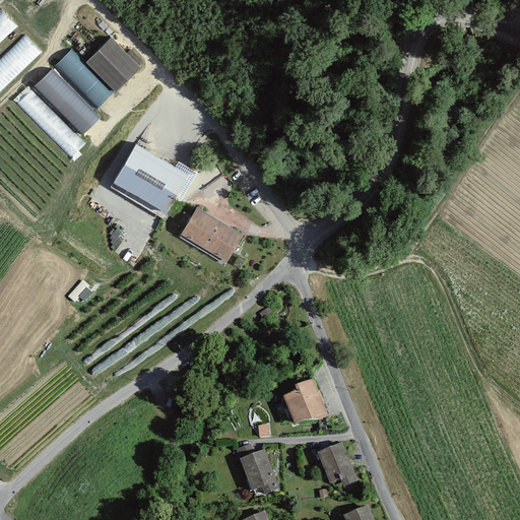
[(0,90),(44,48),(28,33),(0,60),(0,90)]
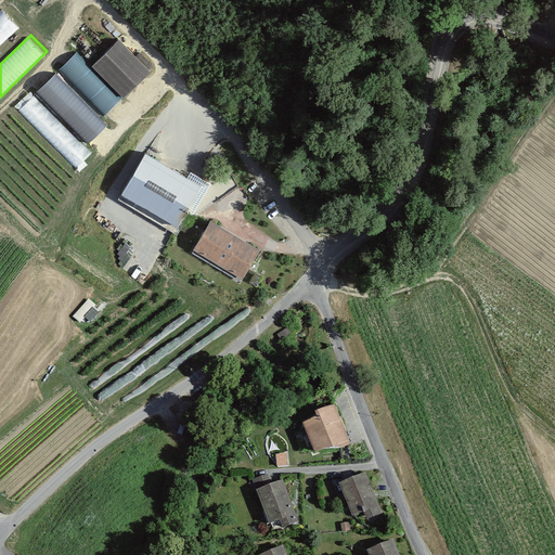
[(146,71),(117,42),(93,67),(123,95),(146,71)]
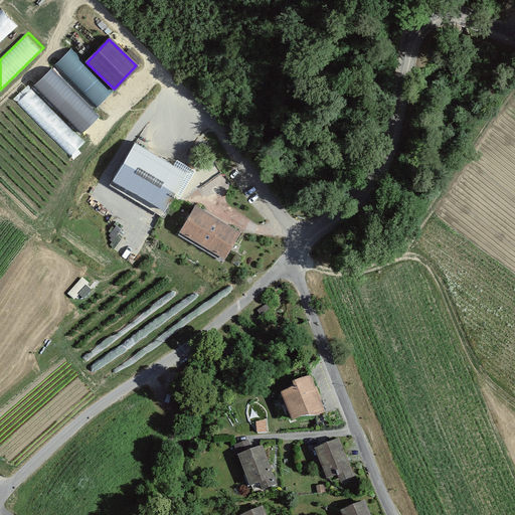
[(82,133),(101,116),(95,109),(114,90),(72,48),(34,84),(82,133)]
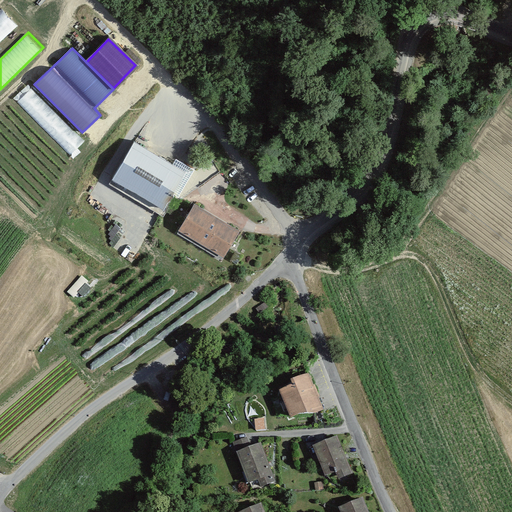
[(183,174),(133,145),(113,179),(163,208),(183,174)]
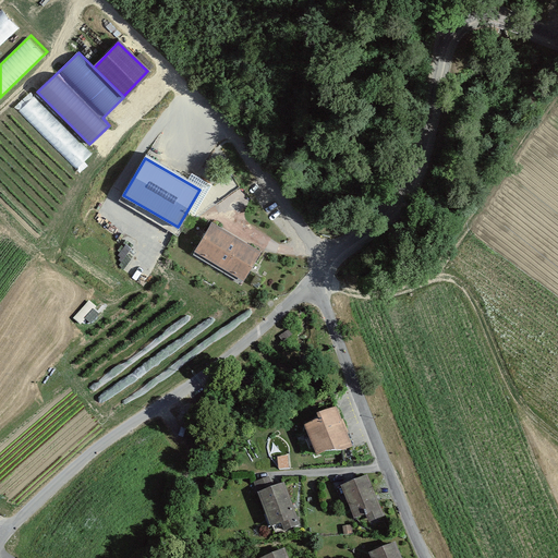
[(259,254),(211,225),(194,254),(242,282),(259,254)]
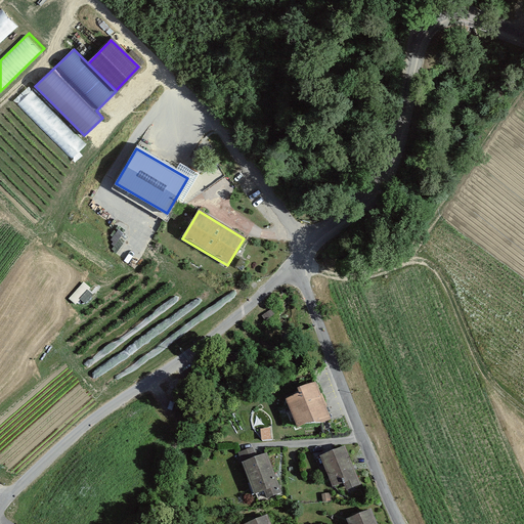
[(83,286),(71,298),(78,305),(90,293),(83,286)]
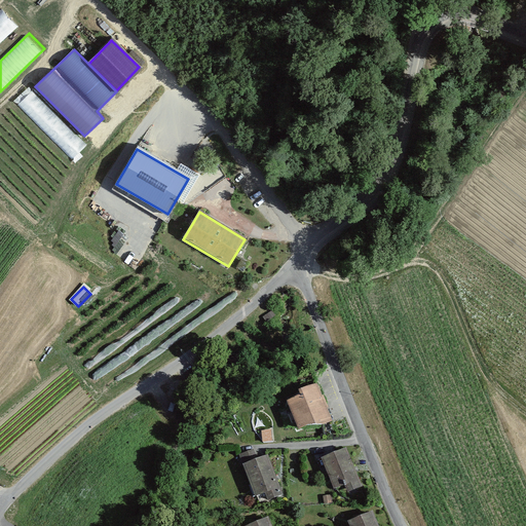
[(315,384),(299,390),(301,395),(288,401),(300,430),(330,418),(315,384)]
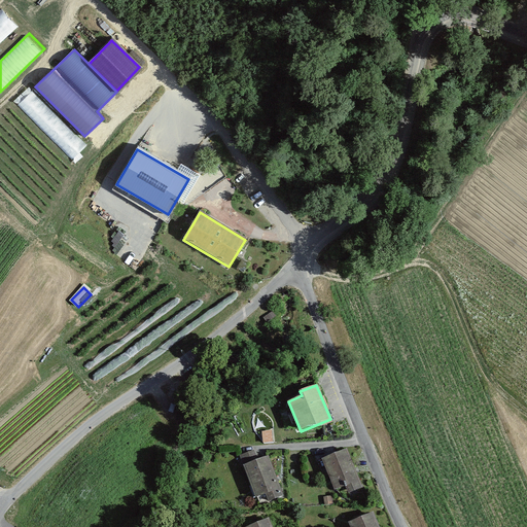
[(361,487),(346,450),(324,459),(336,489),(348,484),(351,491),(361,487)]
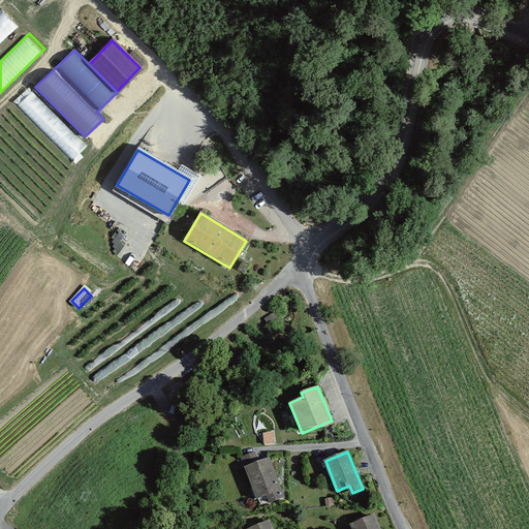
[(255,453),(242,458),(257,497),(268,493),(271,501),(283,497),(268,458),(258,462),(255,453)]
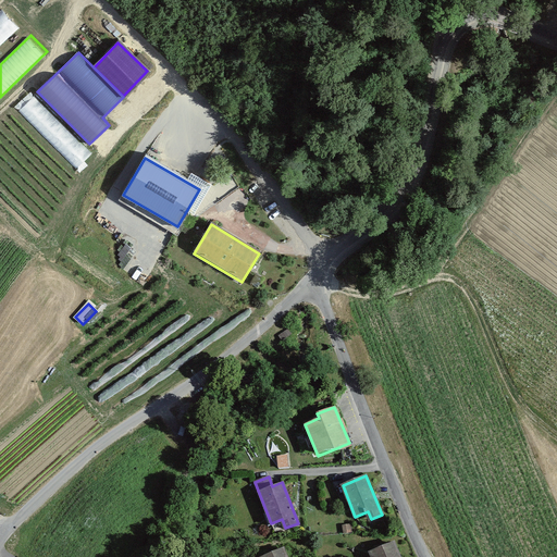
[(399,556),(394,542),(372,552),(373,556),(399,556)]
